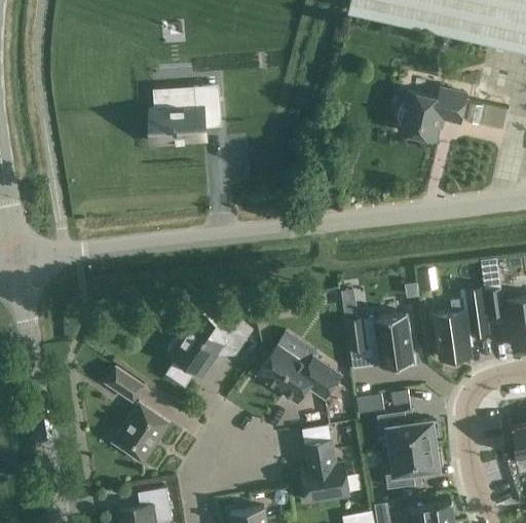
[(525,0),(349,0),(347,10),(525,51),(525,0)]
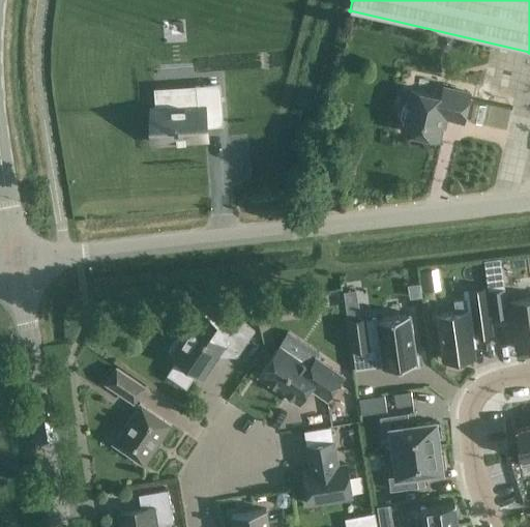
[(195,105),(151,106),(152,141),(204,139),(204,125),(219,124),(218,85),(195,86),(195,105)]
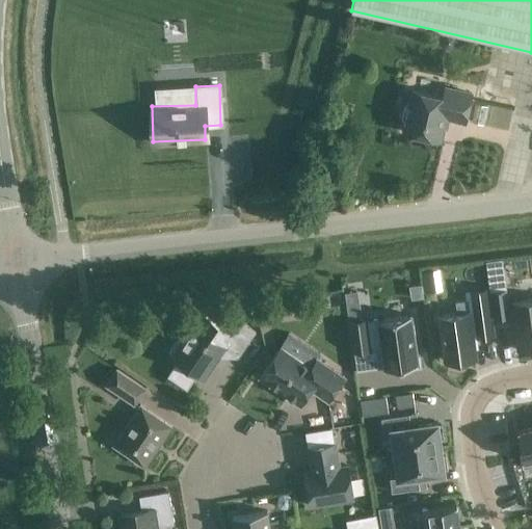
[(466,126),(472,96),(446,89),(444,100),(411,94),(408,110),(405,111),(402,123),(405,125),(403,134),(441,142),(446,122),(466,126)]
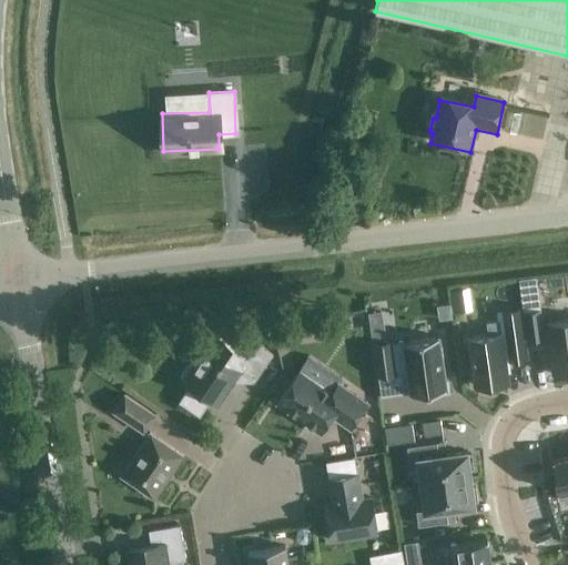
[(354,179),(357,164),(345,162),(342,177),(354,179)]
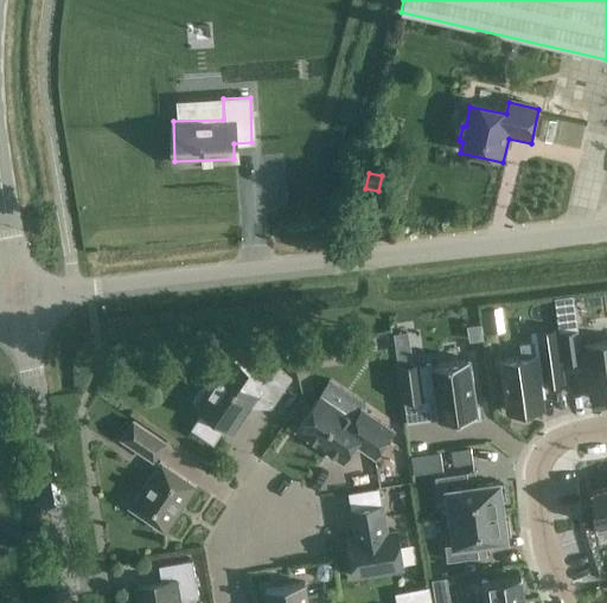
[(413,332),(397,335),(402,360),(417,357),(413,332)]
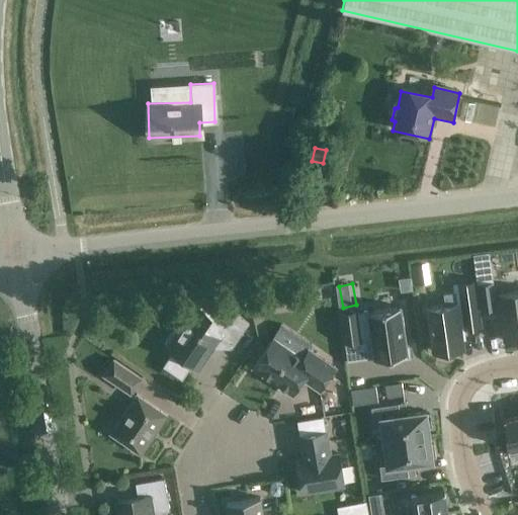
[(446,308),(428,311),(434,354),(464,350),(461,333),(483,330),(476,283),(452,286),(453,294),(444,295),(446,308)]
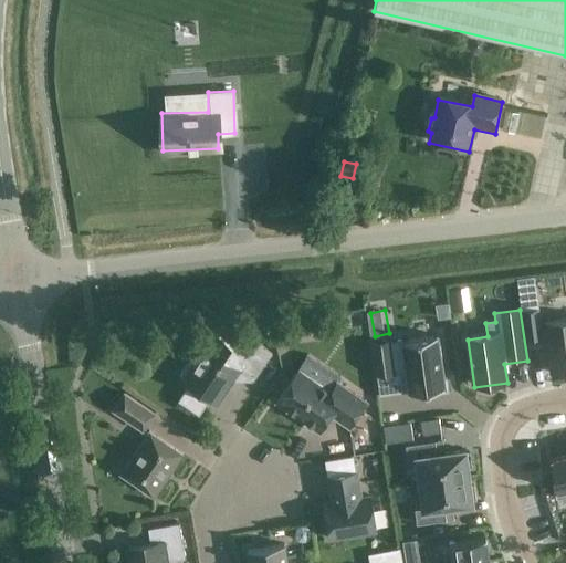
[(526,343),(542,340),(538,311),(522,313),(526,343)]
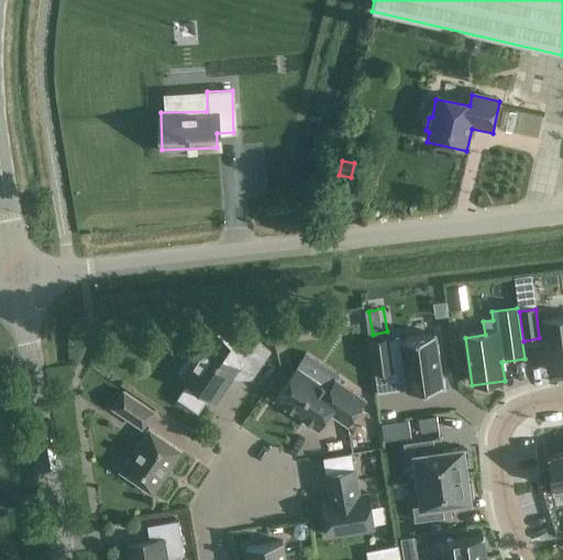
[(562,319),(542,322),(550,374),(562,372),(562,319)]
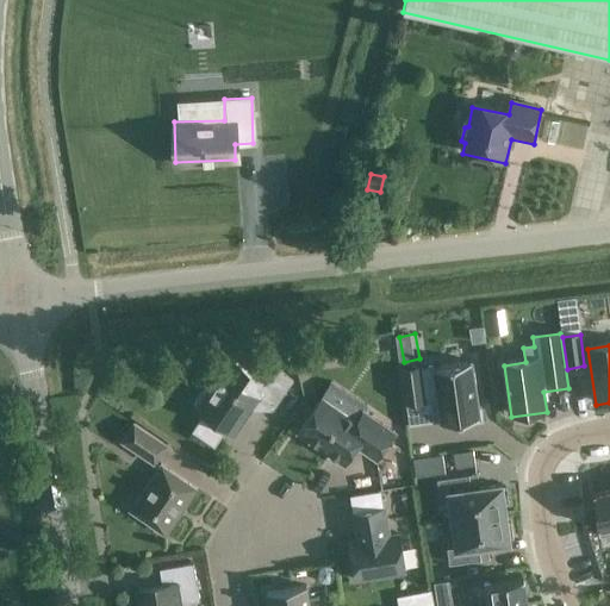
[(298,354),(300,369),(319,367),(317,351),(298,354)]
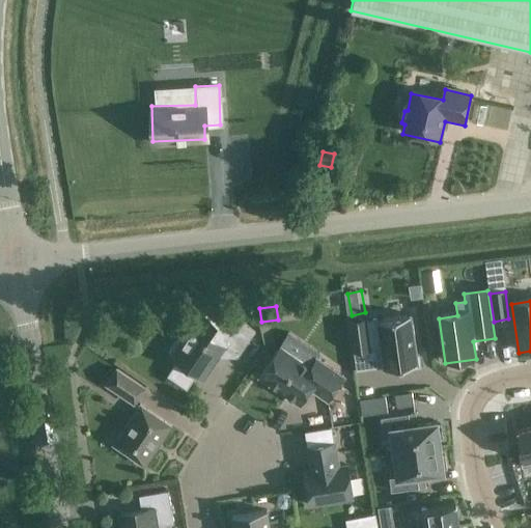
[(178,363),(168,379),(188,392),(198,377),(204,381),(225,351),(239,360),(256,334),(227,314),(219,327),(201,315),(182,345),(177,343),(170,354),(174,356),(172,359),(178,363)]
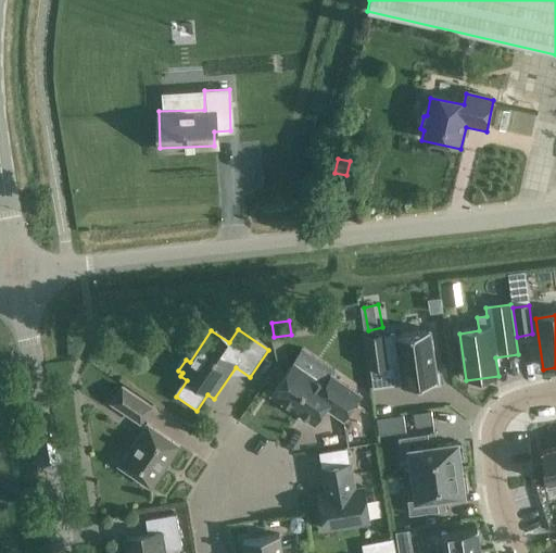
[(438,376),(436,376),(430,335),(430,332),(402,337),(401,335),(384,337),(384,336),(365,338),(369,369),(389,367),(389,366),(399,364),(403,389),(425,386),(425,388),(440,387),(438,376)]
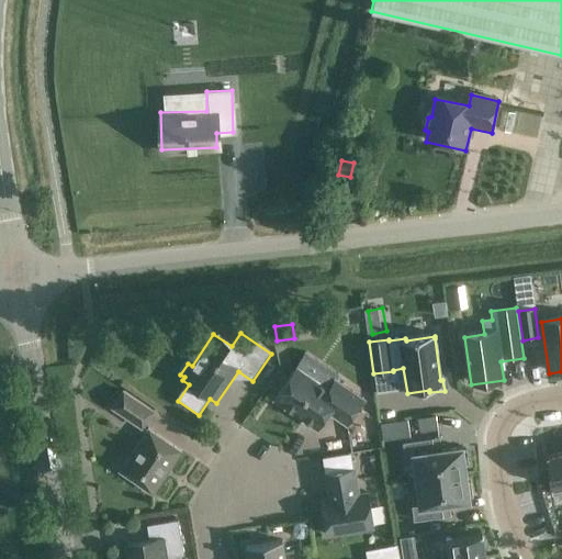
[(276,402),(317,431),(329,413),(347,425),(364,401),(336,382),(330,391),(298,369),(276,402)]
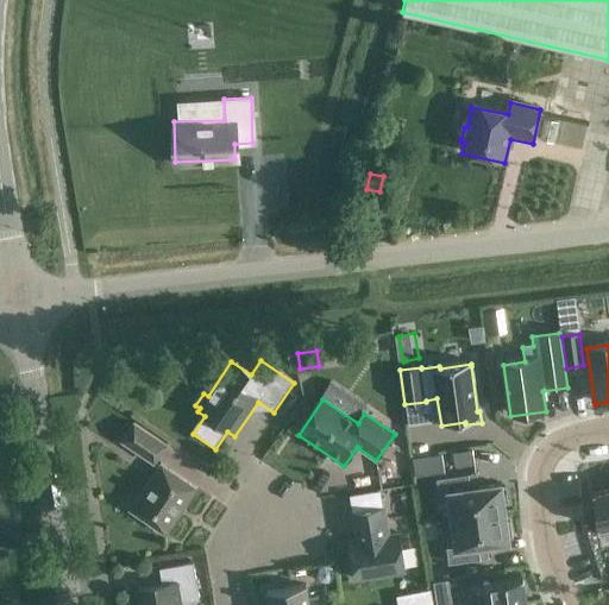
[(155,465),(167,447),(136,426),(124,443),(155,465)]
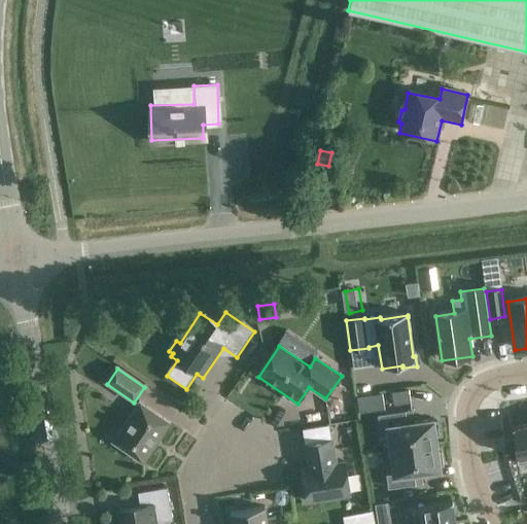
[(408,392),(392,394),(394,407),(410,405),(408,392)]
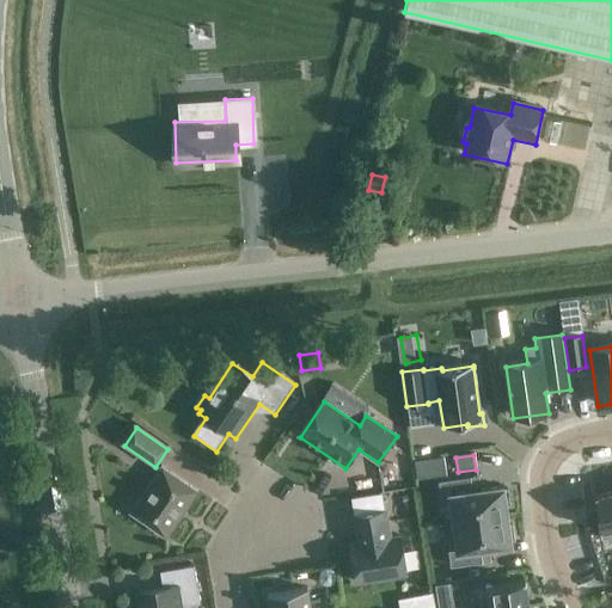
[(167,539),(199,493),(163,470),(132,515),(167,539)]
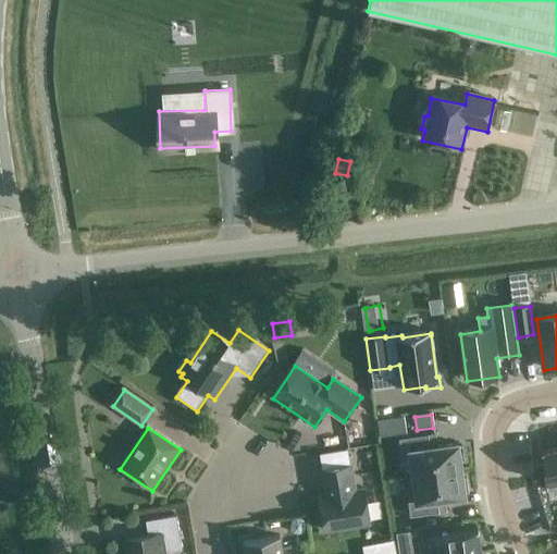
[(463,462),(461,448),(457,448),(457,445),(430,450),(428,436),(399,441),(401,455),(410,454),(413,478),(460,471),(459,462),(463,462)]
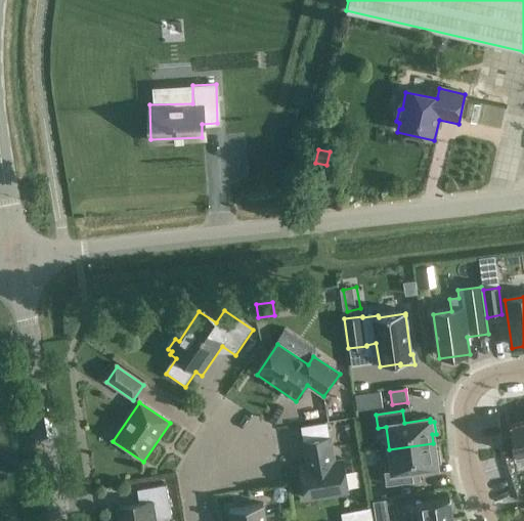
[(523,426),(511,428),(516,465),(523,463),(523,426)]
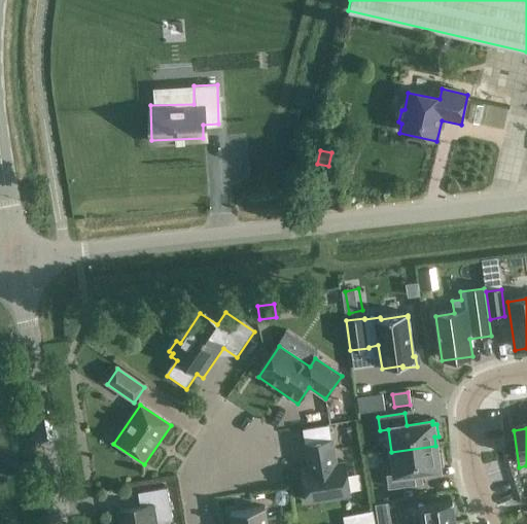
[(303,472),(308,503),(351,496),(346,464),(337,466),(332,442),(306,446),(310,470),(303,472)]
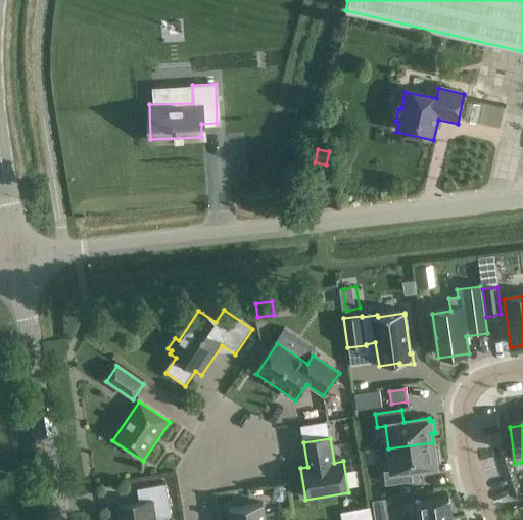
[(383,473),(385,486),(413,482),(411,470),(436,467),(435,464),(439,463),(438,451),(434,452),(432,442),(388,448),(391,472),(383,473)]
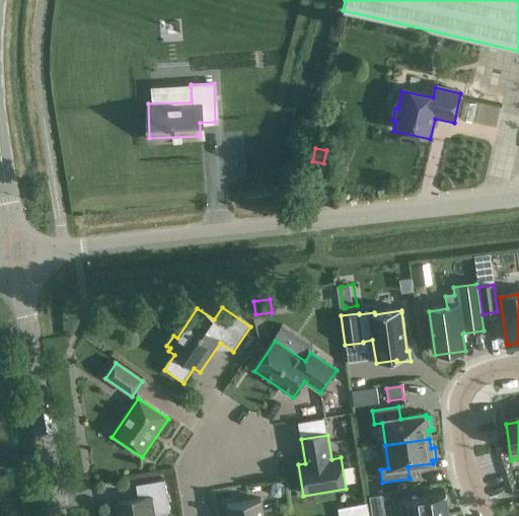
[(160,515),(171,513),(165,482),(137,487),(140,501),(119,505),(121,515),(160,515)]
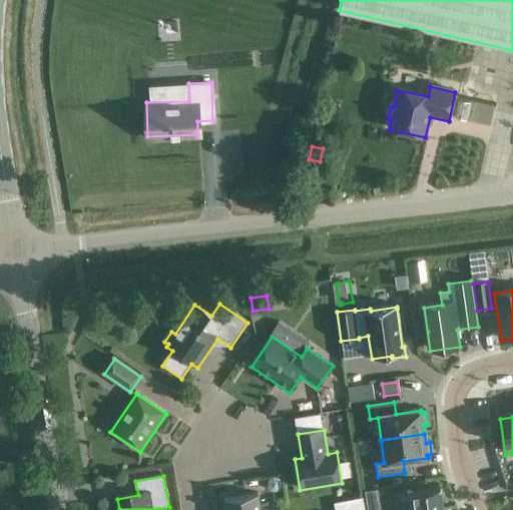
[(408,493),(410,509),(444,509),(440,489),(408,493)]
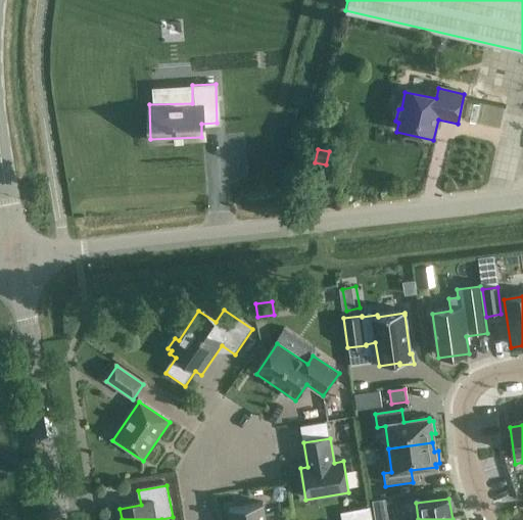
[(372,503),(374,516),(387,514),(385,501),(372,503)]
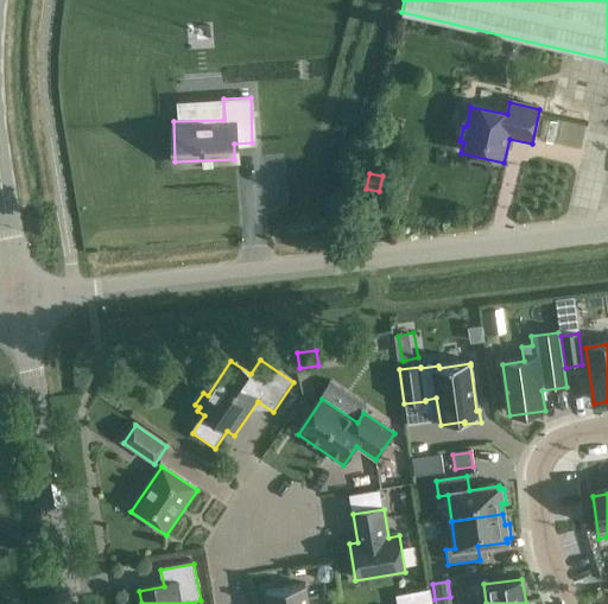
[(309,603),(306,586),(266,593),(267,603),(309,603)]
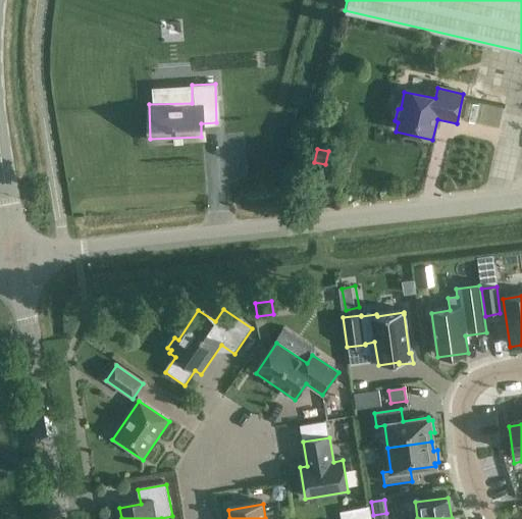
[(360,510),(361,518),(371,518),(369,509),(360,510)]
